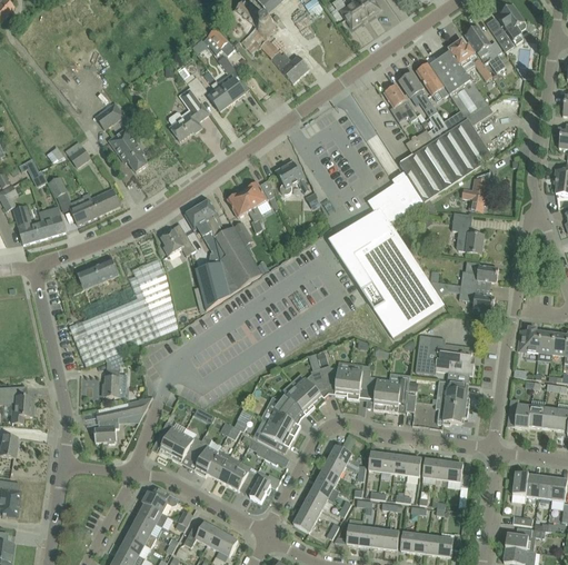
[(0,20),(13,5),(8,0),(0,0),(0,20)]
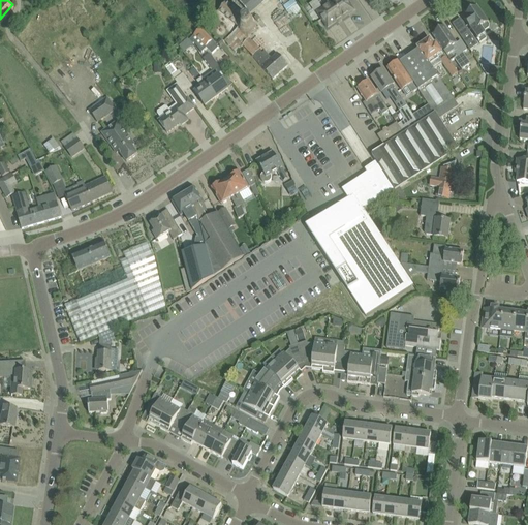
[(252,14),(250,12),(248,12),(247,12),(242,12),(225,0),(223,0),(218,7),(238,24),(224,37),(235,49),(242,41),(252,52),(251,53),(272,76),(287,62),(276,50),(271,55),(264,48),(261,50),(248,36),(246,31),(248,31),(249,30),(251,30),(252,29),(253,28),(254,26),(255,25),(255,23),(255,22),(255,20),(254,18),(254,17),(253,16),(252,14)]
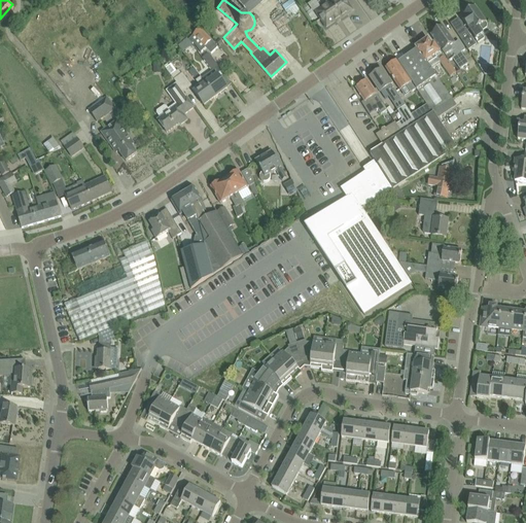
[(292,14),(299,6),(294,0),(285,7),(286,10),(273,20),(277,25),(289,16),(292,14)]
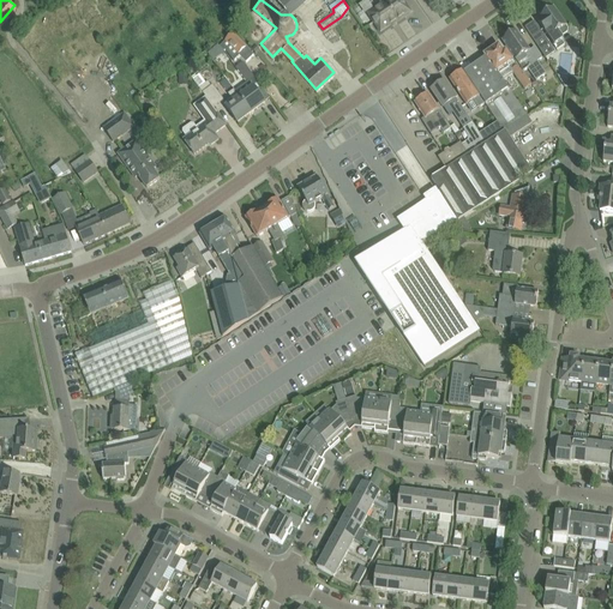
[(407,5),(403,0),(380,0),(370,7),(367,10),(373,18),(379,28),(390,19),(391,20),(391,19),(394,17),(395,18),(404,12),(409,8),(407,5)]
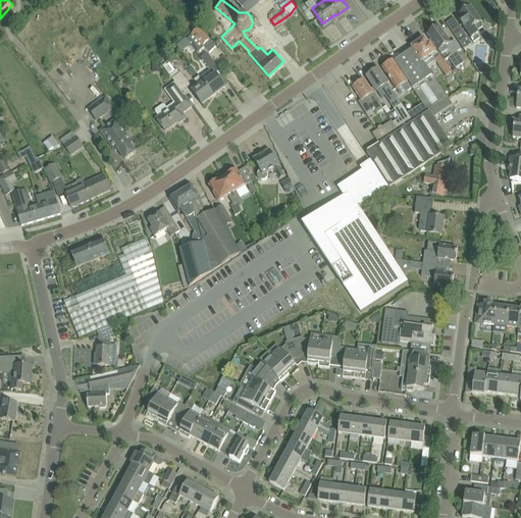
[(481,24),(481,21),(480,18),(469,3),(458,10),(460,12),(456,14),(461,21),(470,35),(473,39),(477,37),(479,35),(478,34),(475,29),(481,24)]
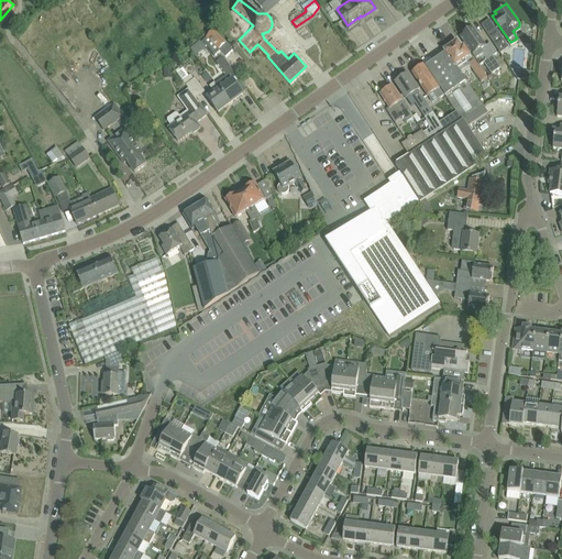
[(473,24),(460,34),(466,43),(467,45),(473,54),(478,62),(483,59),(491,70),(499,64),(492,53),(496,50),(496,48),(489,40),(485,43),(473,24)]
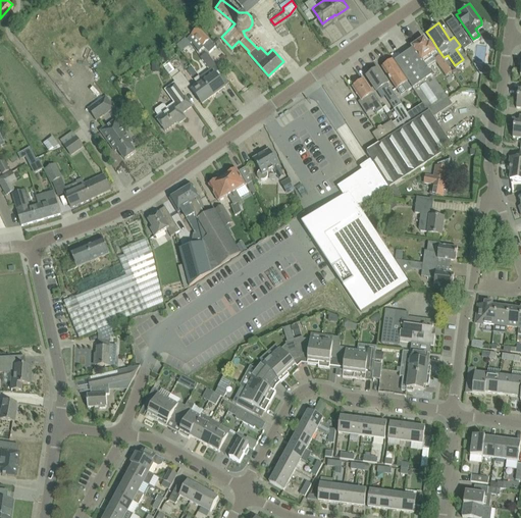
[(468,36),(459,22),(451,28),(460,42),(463,46),(471,41),(468,36)]
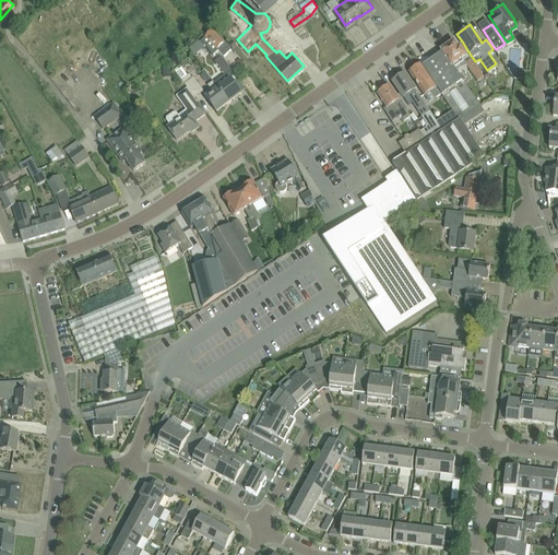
[(199,38),(203,43),(204,42),(212,52),(217,47),(223,54),(229,46),(222,38),(211,26),(204,34),(199,38)]
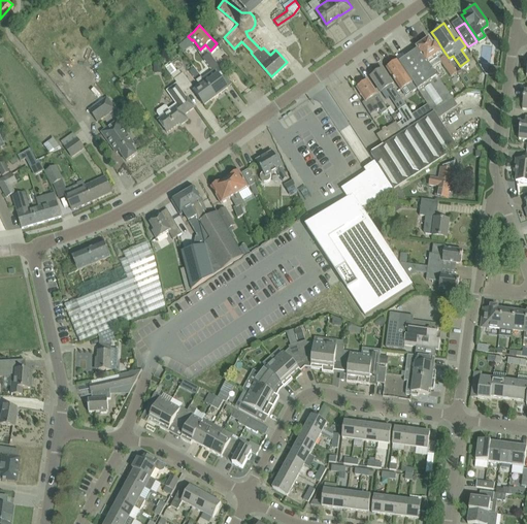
[(434,40),(432,41),(428,36),(424,39),(423,38),(416,43),(417,45),(428,61),(434,56),(436,55),(437,55),(438,57),(445,53),(443,51),(438,42),(436,44),(434,40)]
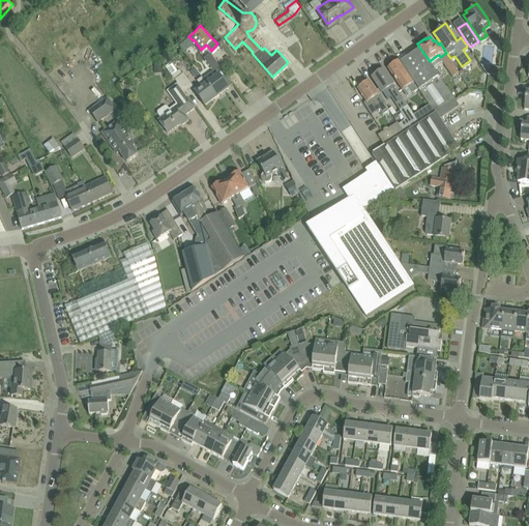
[(459,103),(454,96),(433,65),(418,46),(400,59),(417,86),(434,111),(435,110),(439,115),(459,103)]
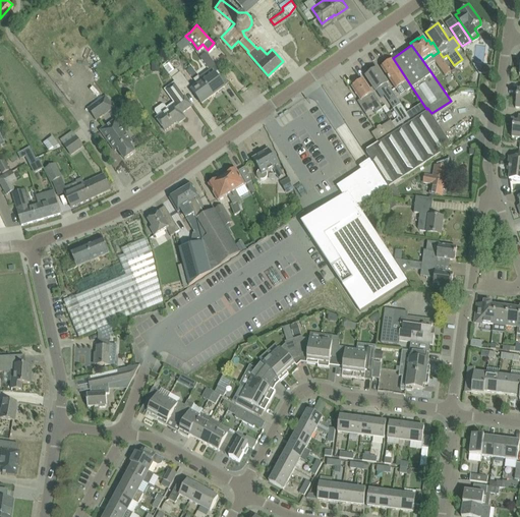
[(218,75),(222,71),(206,49),(198,54),(209,66),(198,73),(203,79),(213,93),(224,83),(218,75)]
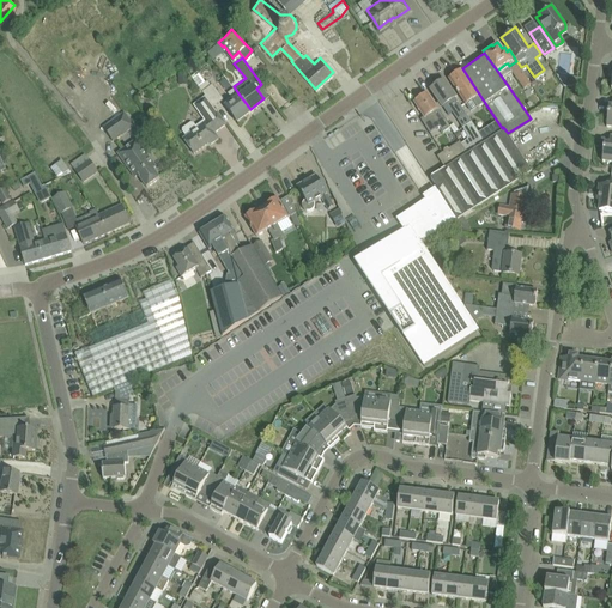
[(529,80),(531,80),(516,61),(509,66),(523,85),(529,80)]
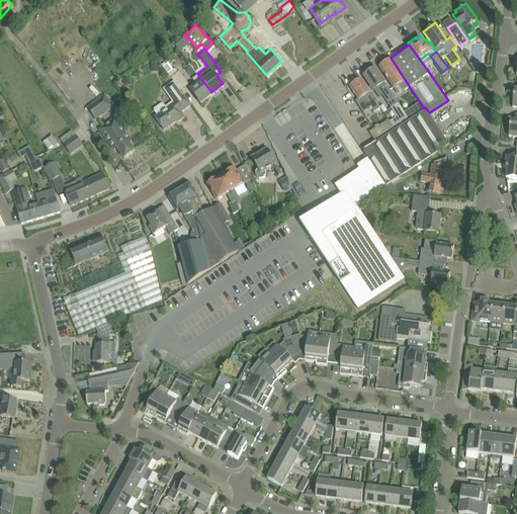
[(379,63),(378,64),(393,85),(399,81),(403,87),(408,84),(391,58),(390,56),(389,57),(386,57),(383,59),(383,60),(381,61),(382,62),(379,64),(379,63)]
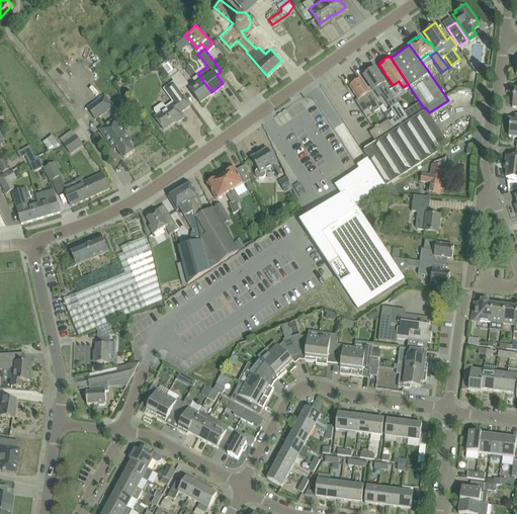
[(167,71),(172,67),(166,58),(161,62),(167,71)]
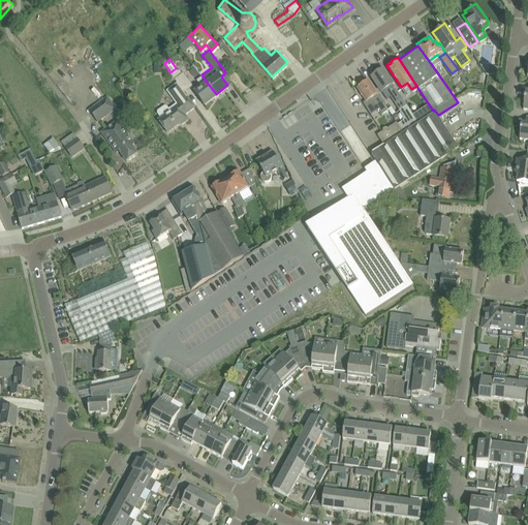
[(174,76),(176,80),(183,89),(192,83),(182,69),(181,70),(178,66),(176,68),(171,72),(174,76)]
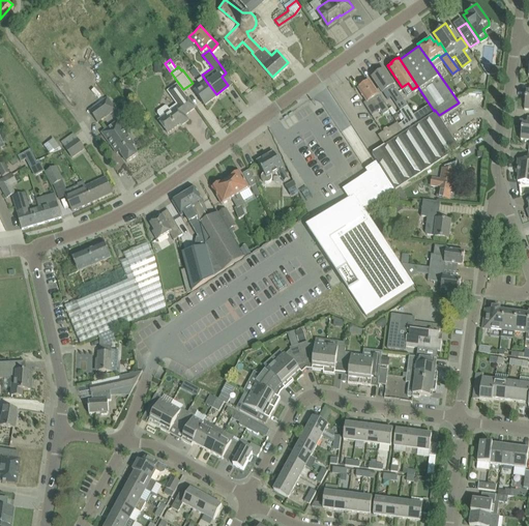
[(393,82),(389,75),(383,66),(372,75),(377,83),(382,89),(393,82)]
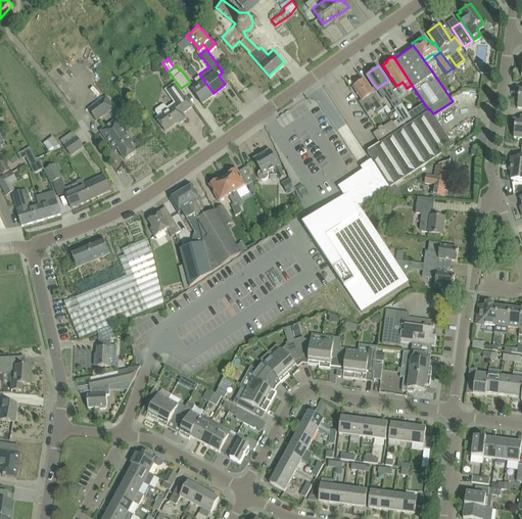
[(192,88),(196,93),(201,101),(214,93),(203,80),(199,74),(198,73),(193,77),(196,80),(190,84),(192,88)]
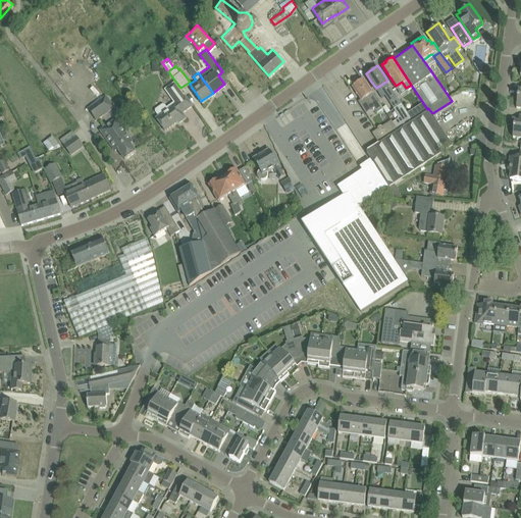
[(382,106),(368,85),(363,76),(352,84),(361,97),(366,94),(376,109),(378,108),(382,106)]
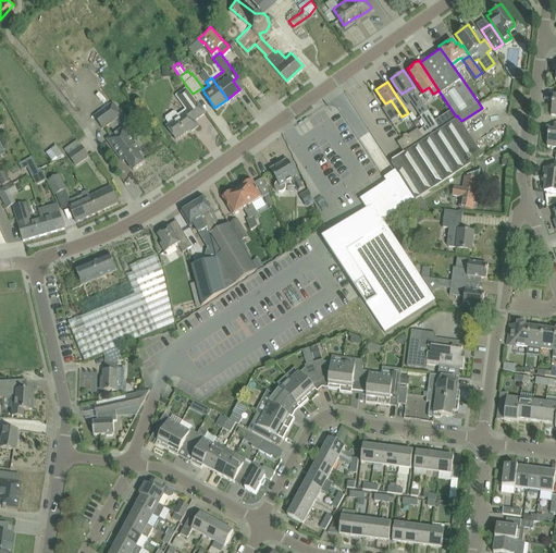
[(193,94),(185,84),(174,91),(184,106),(176,111),(175,109),(172,108),(164,113),(164,115),(169,121),(165,123),(175,136),(189,126),(188,125),(193,123),(194,125),(197,122),(194,118),(204,110),(196,98),(193,94)]
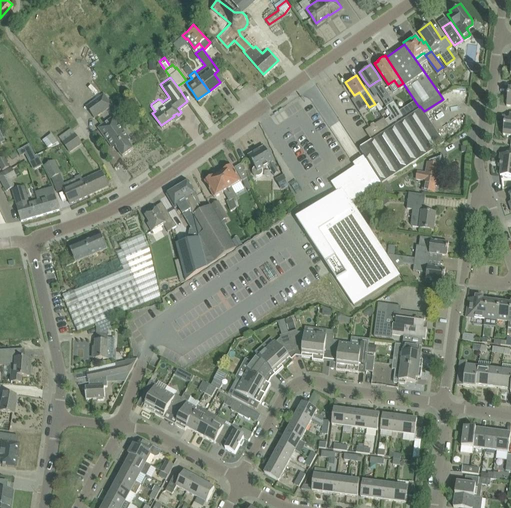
[(93,115),(101,109),(111,102),(103,91),(93,98),(85,104),(93,115)]
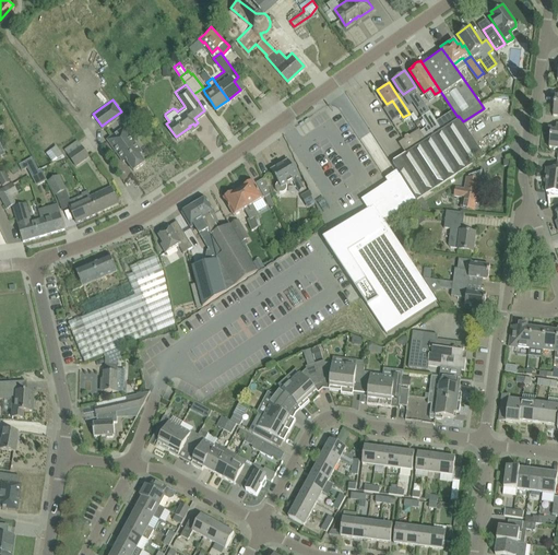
[(429,108),(422,113),(427,120),(426,125),(420,129),(426,138),(442,127),(429,108)]
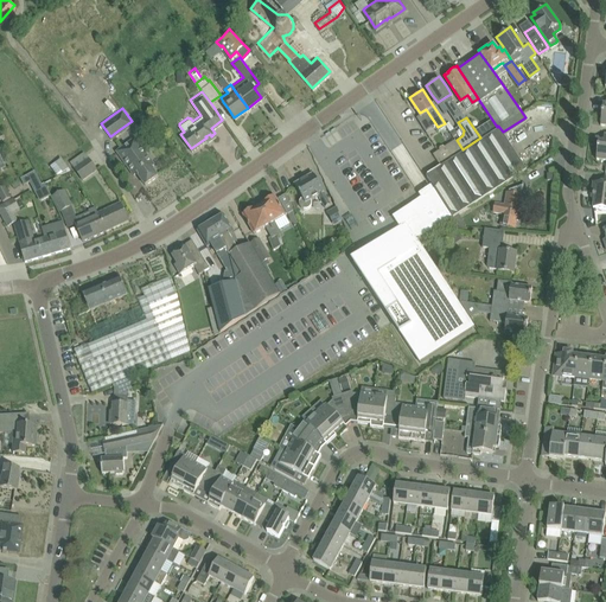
[(426,172),(426,173),(433,185),(433,186),(452,213),(452,215),(504,180),(525,167),(517,154),(503,132),(498,126),(497,127),(486,133),(480,138),(463,149),(457,140),(455,138),(454,136),(448,140),(444,143),(440,146),(432,151),(440,164),(427,172),(426,172)]
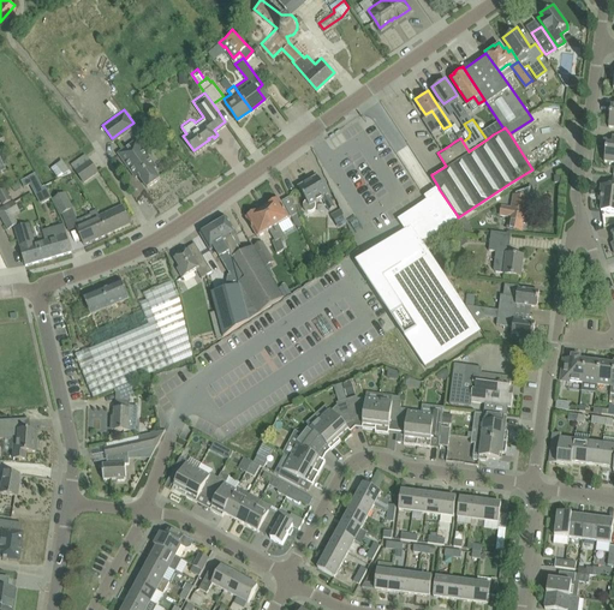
[(613,132),(610,132),(610,141),(606,141),(603,157),(613,159),(613,165),(613,172),(613,132)]
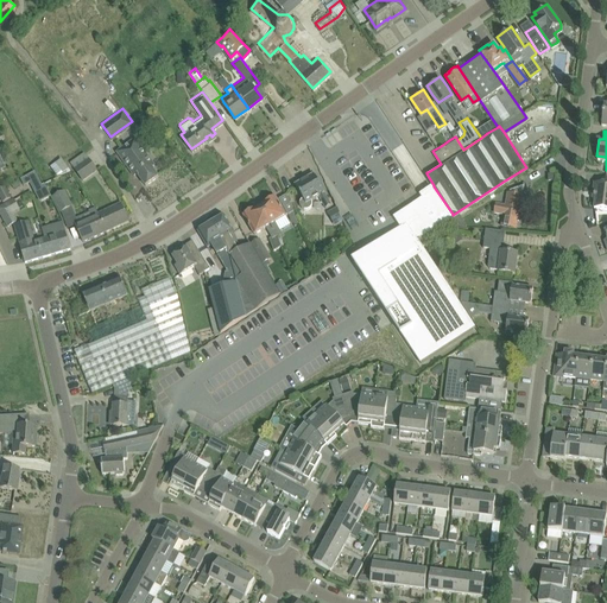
[(153,162),(147,152),(134,134),(125,141),(115,148),(133,172),(136,170),(145,183),(157,173),(151,164),(153,162)]
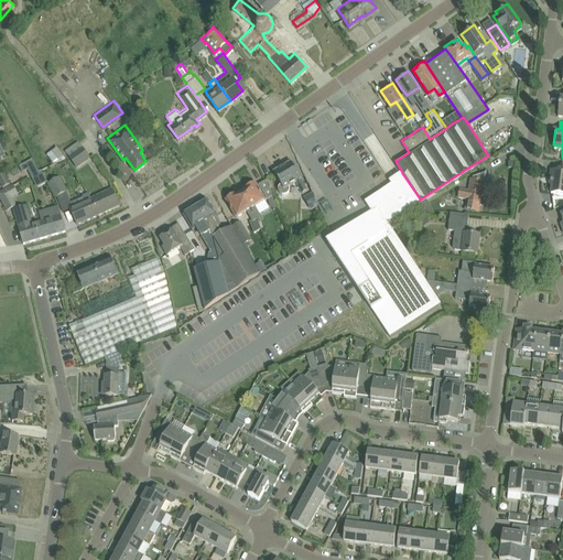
[(75,164),(79,161),(88,154),(77,139),(64,148),(75,164)]
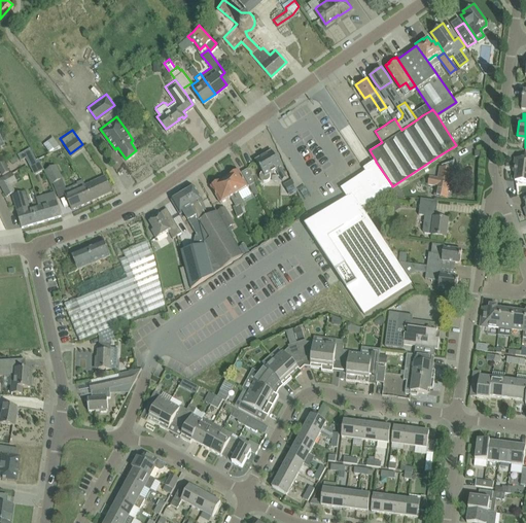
[(43,141),(48,150),(59,143),(53,135),(43,141)]
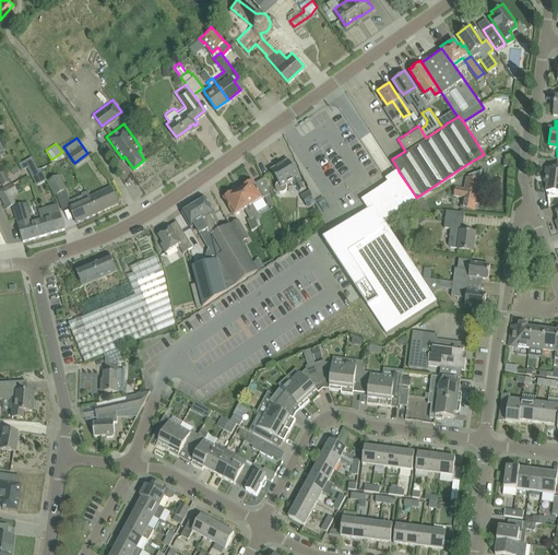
[(24,158),(31,170),(37,167),(30,155),(24,158)]
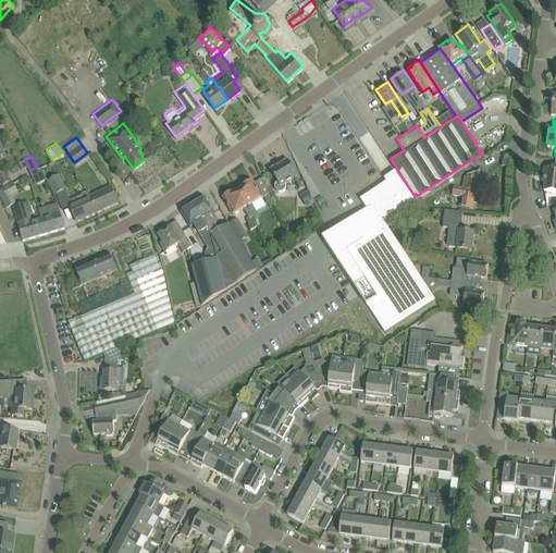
[(285,182),(284,181),(291,176),(297,187),(303,184),(286,157),(270,167),(276,179),(275,179),(274,180),(274,181),(274,182),(273,184),(274,185),(275,186),(276,187),(278,188),(279,188),(282,188),(283,187),(284,185),(285,184),(285,182)]
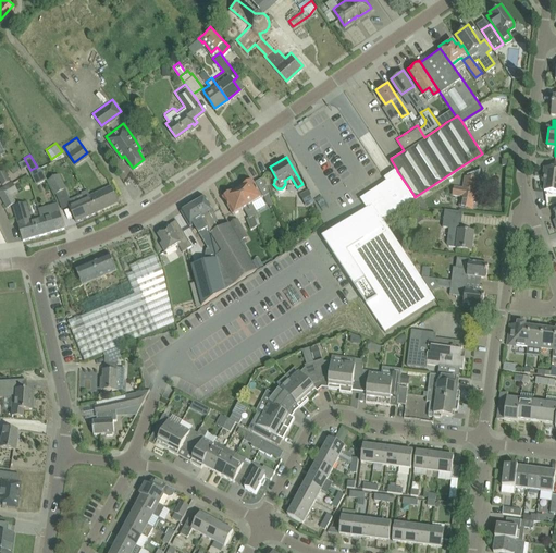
[(543,164),(542,172),(545,173),(543,187),(554,188),(555,188),(555,166),(554,166),(543,164)]
